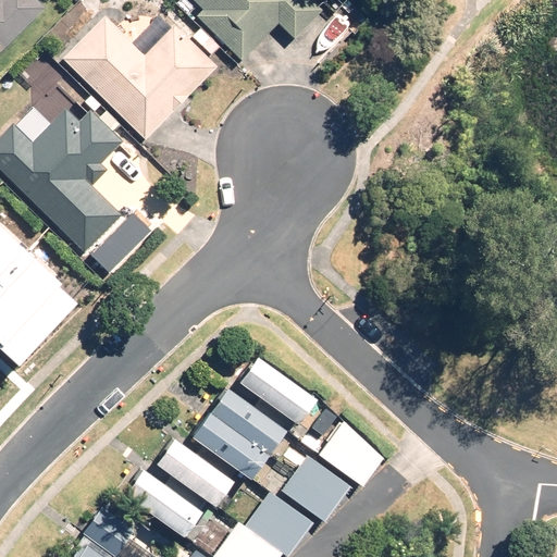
[(0,0),(0,50),(45,7),(37,0),(0,0)]
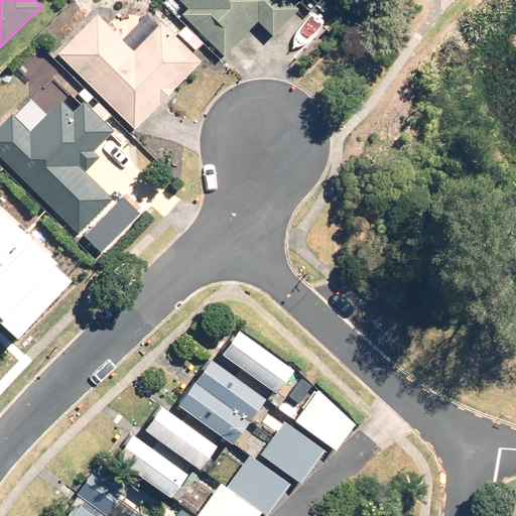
[(179,0),(188,8),(182,14),(224,54),(258,20),(272,34),(297,9),(288,0),(179,0)]
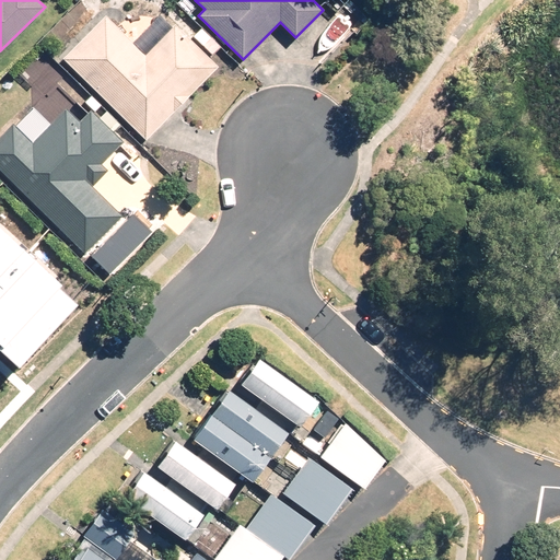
[(146,139),(218,66),(175,24),(173,26),(160,13),(132,41),(105,14),(62,57),(146,139)]
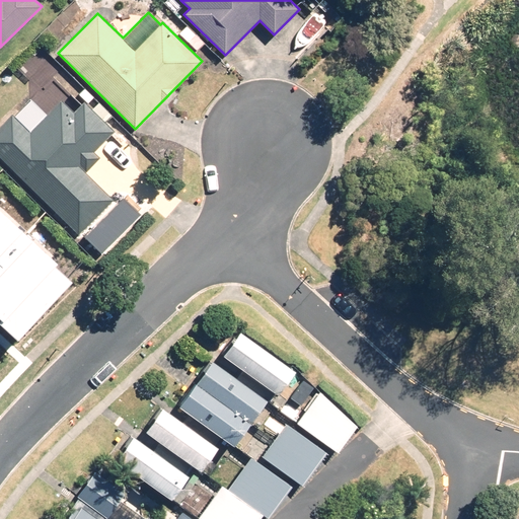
[(11,114),(0,124),(0,156),(78,233),(113,199),(85,172),(99,157),(93,151),(114,130),(84,101),(81,104),(72,95),(65,103),(61,99),(29,131),(11,114)]
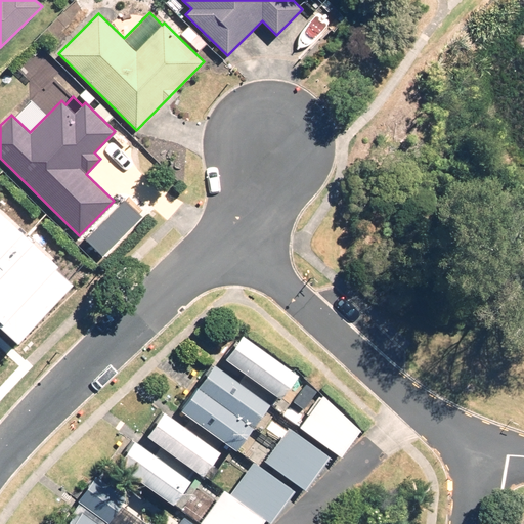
[(0,268),(29,238),(0,211),(0,268)]
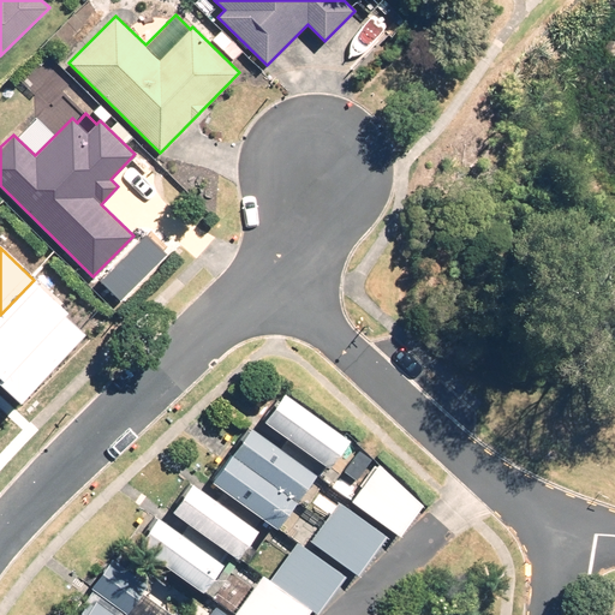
[(69,312),(34,280),(0,315),(0,380),(1,381),(0,381),(0,386),(22,406),(87,338),(65,316),(69,312)]
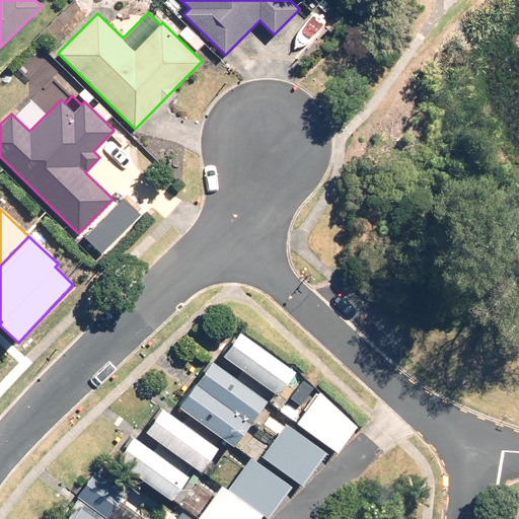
[(238,330),(221,354),(277,393),(293,370),(238,330)]
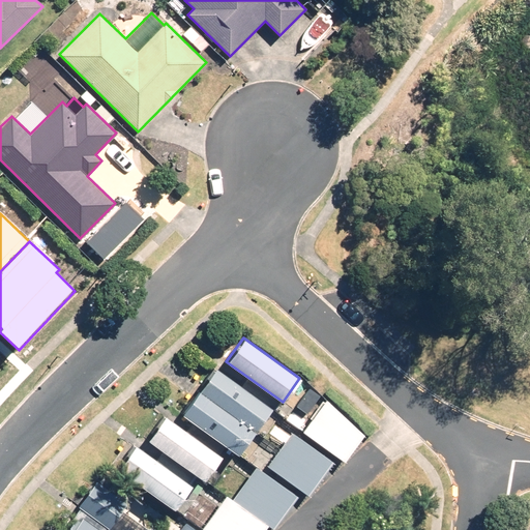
[(214,366),(198,390),(255,431),(271,408),(214,366)]
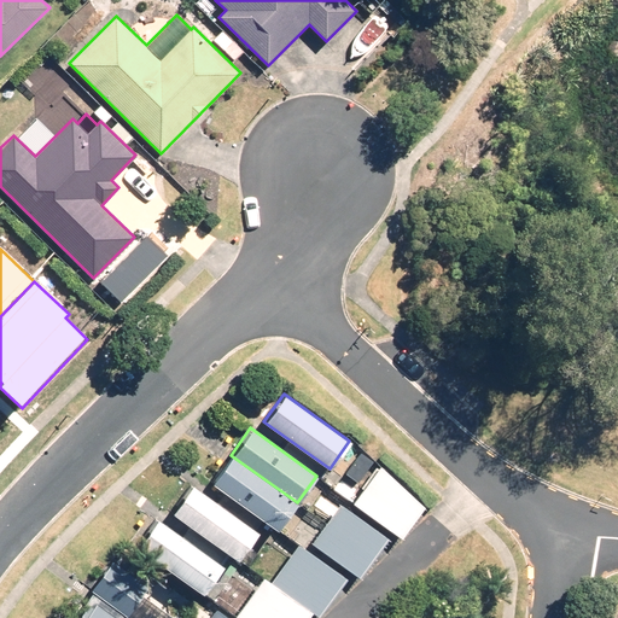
[(278,530),(297,502),(231,455),(211,483),(278,530)]
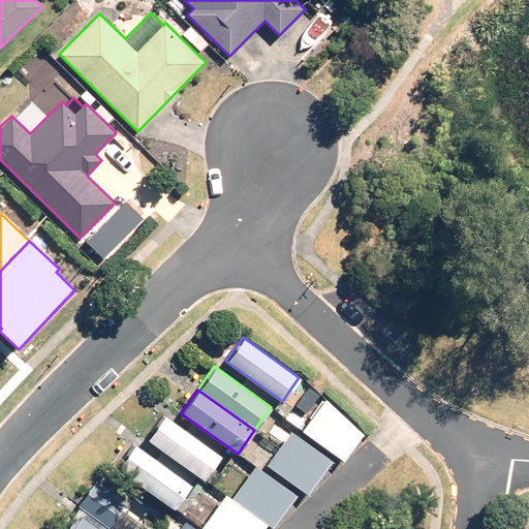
[(327,399),(303,431),(344,460),(363,434),(327,399)]
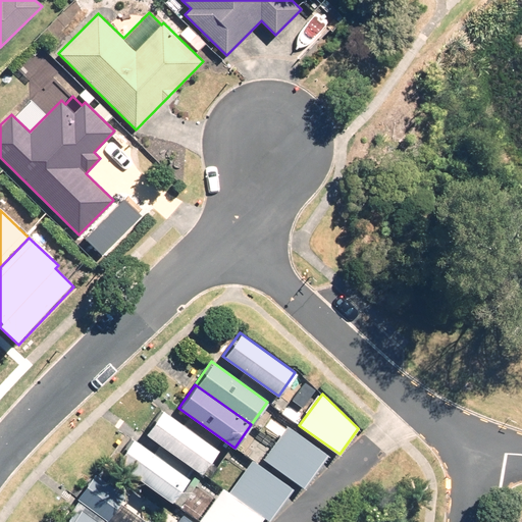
[(217,449),(162,410),(145,433),(200,473),(217,449)]
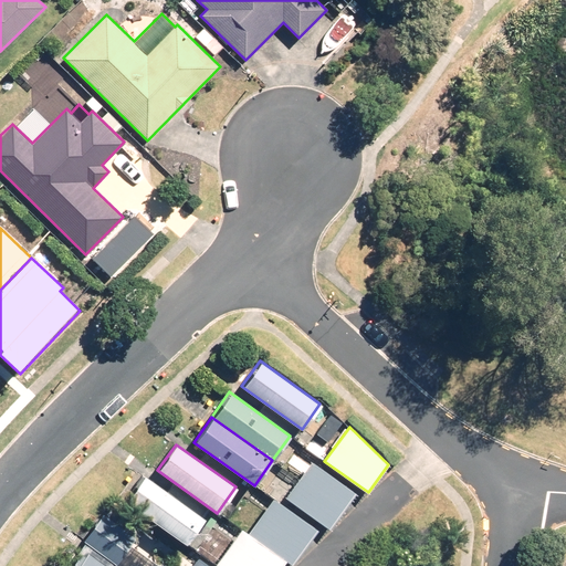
[(356,493),(313,461),(286,498),(329,528),(356,493)]
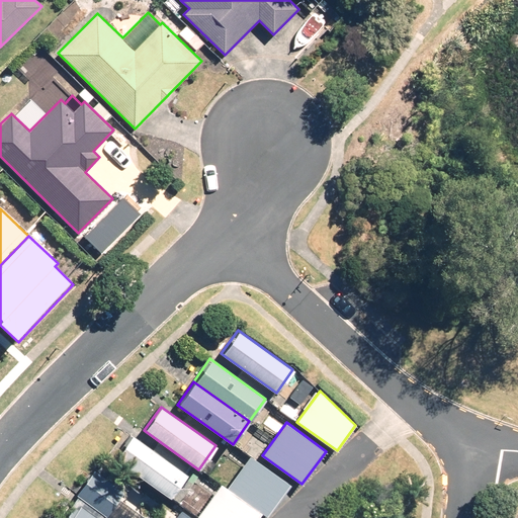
[(186,473),(132,435),(115,458),(170,497),(186,473)]
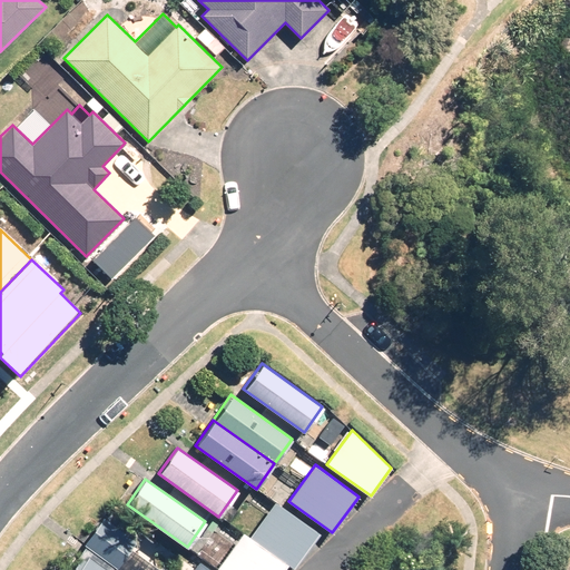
[(320,533),(276,502),(249,538),(244,533),(218,569),(284,569),(288,564),(294,568),(320,533)]
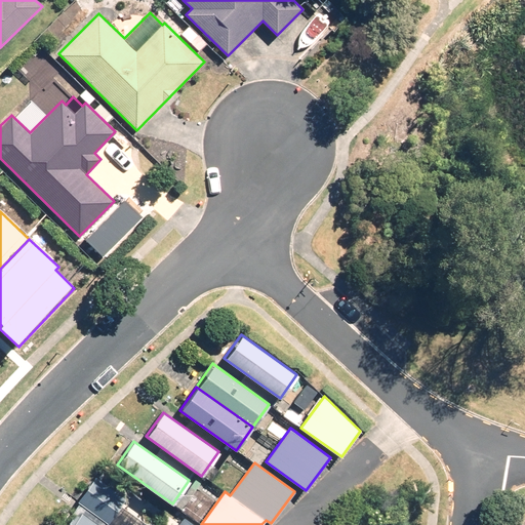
[(193,524),(185,519),(179,524),(107,524),(126,499),(95,478),(78,502),(81,505),(66,524),(193,524)]
